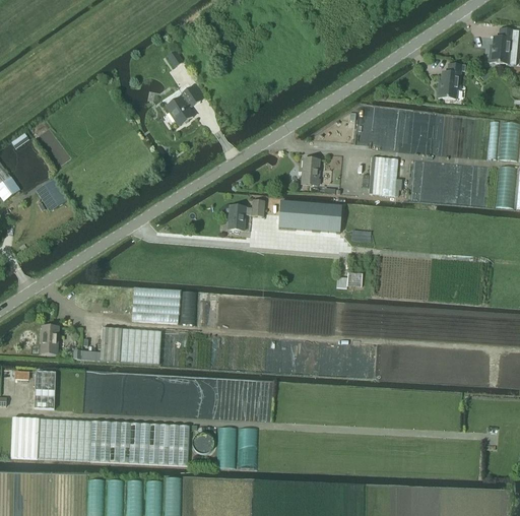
[(490,48),(489,61),(507,63),(508,54),(510,54),(512,28),(500,27),(499,36),(494,36),(492,48),(490,48)]
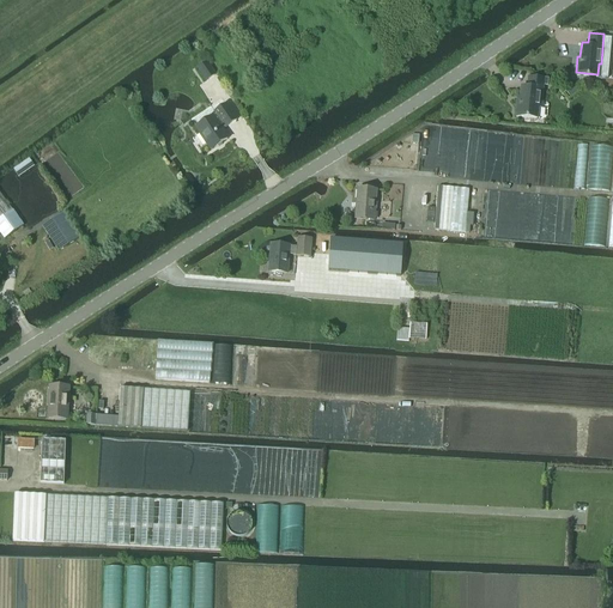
[(198,65),(206,78),(216,73),(207,59),(198,65)]
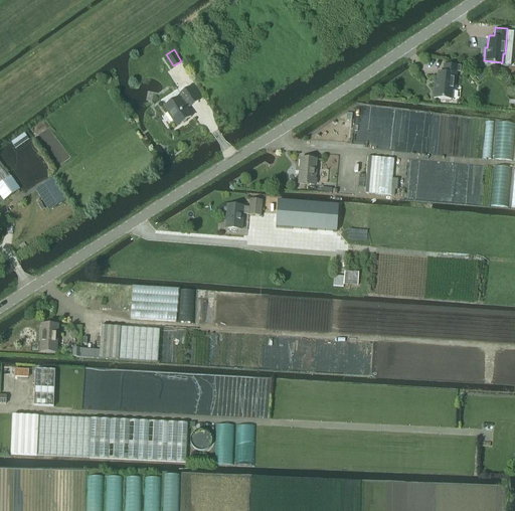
[(435,82),(433,96),(451,97),(452,88),(454,89),(456,68),(460,69),(460,64),(457,63),(444,62),(443,70),(438,70),(437,82),(435,82)]
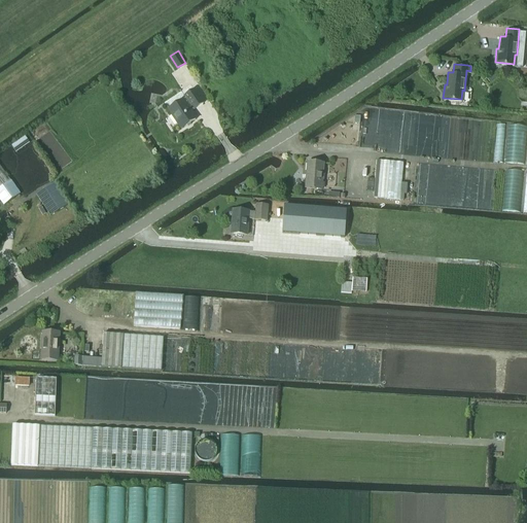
[(492,68),(485,73),(489,78),(495,73),(492,68)]
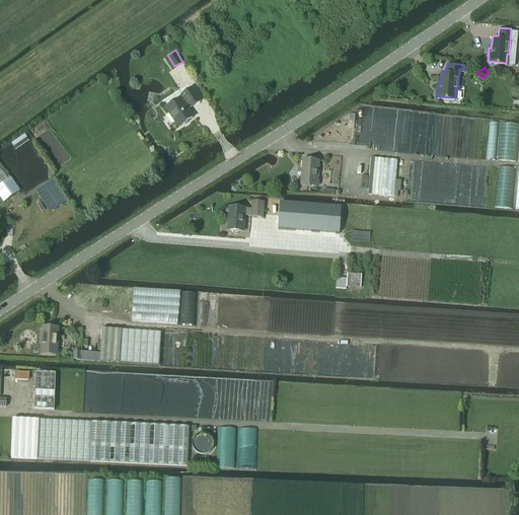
[(192,85),(182,91),(183,93),(180,96),(179,95),(166,104),(179,124),(183,121),(184,121),(188,120),(189,118),(193,115),(184,102),(188,99),(191,104),(200,98),(192,85)]
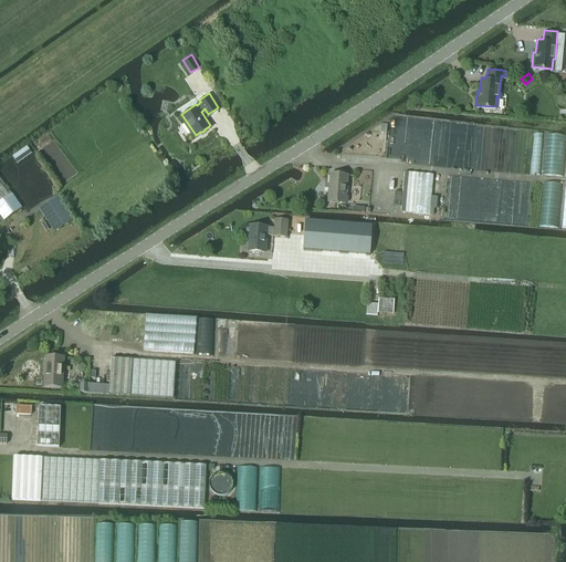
[(27,143),(13,153),(18,159),(31,149),(27,143)]
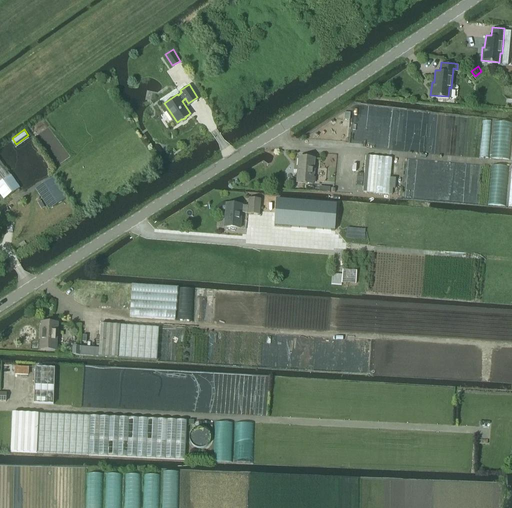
[(363,190),(376,191),(389,192),(392,155),(366,153),(363,190)]
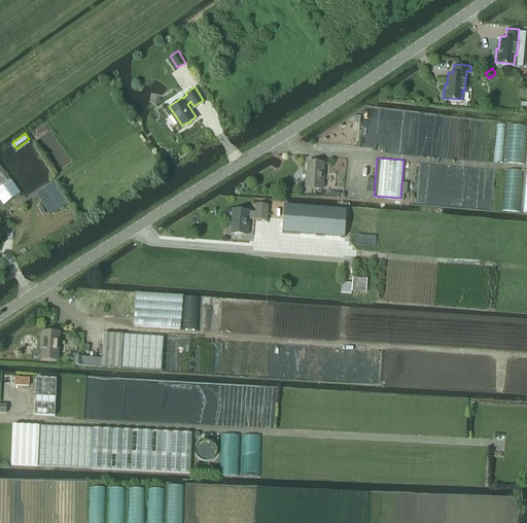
[(306,185),(321,186),(323,161),(308,160),(306,185)]
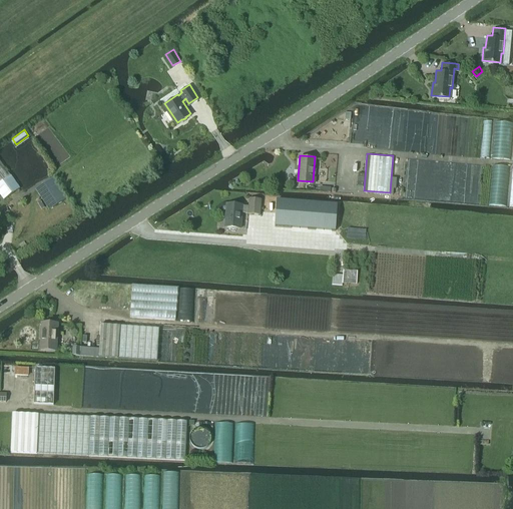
[(20,185),(0,157),(0,191),(4,197),(20,185)]
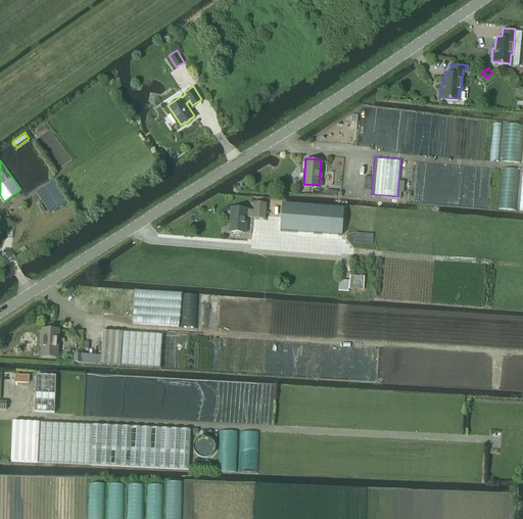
[(54,179),(37,190),(50,211),(68,199),(54,179)]
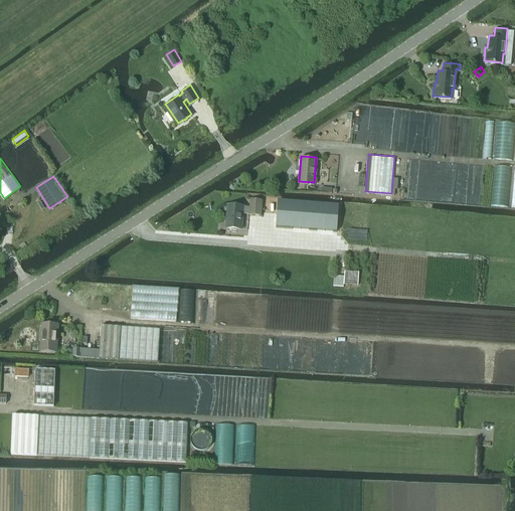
[(225,225),(241,227),(242,211),(262,213),(263,198),(250,197),(249,204),(227,203),(225,225)]
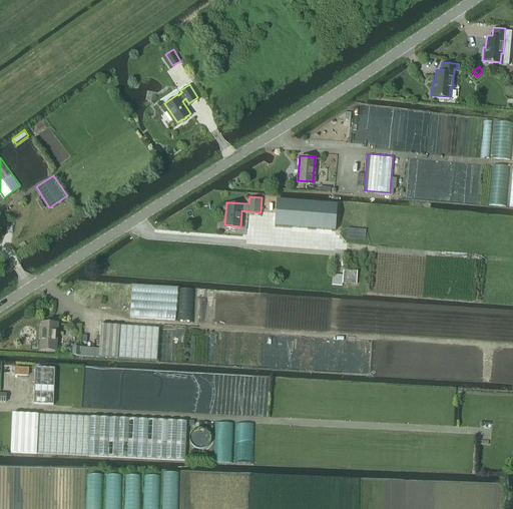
[(278,196),(276,222),(335,227),(337,201),(278,196)]
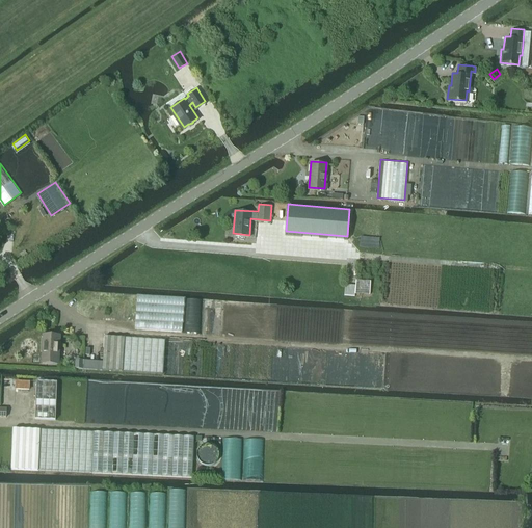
[(355,283),(354,290),(370,291),(371,279),(355,278),(355,283)]
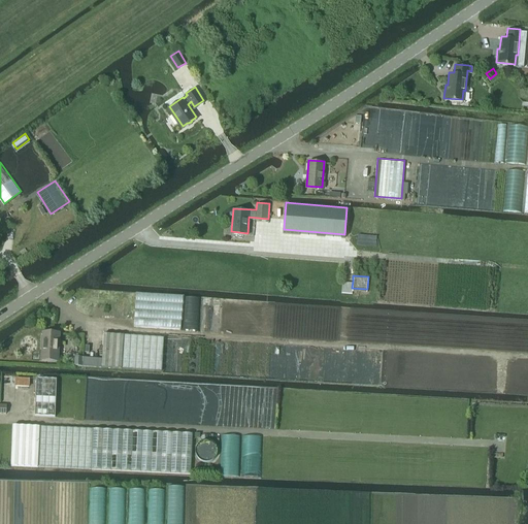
[(342,280),(341,290),(352,291),(352,288),(353,281),(342,280)]
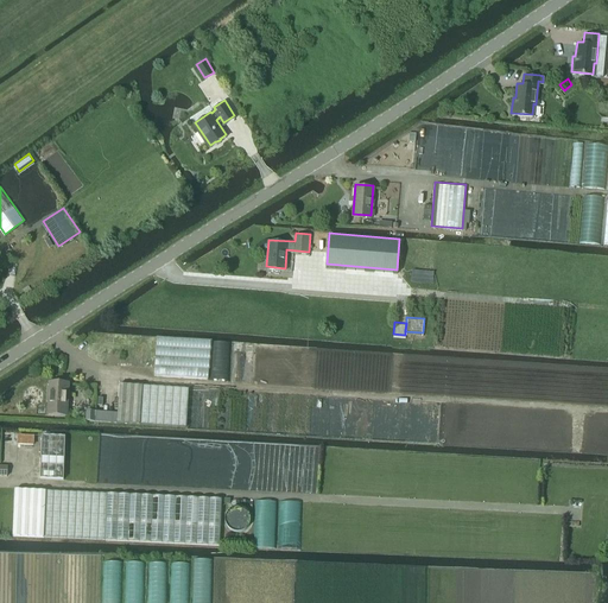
[(69,381),(50,380),(48,412),(67,413),(69,381)]
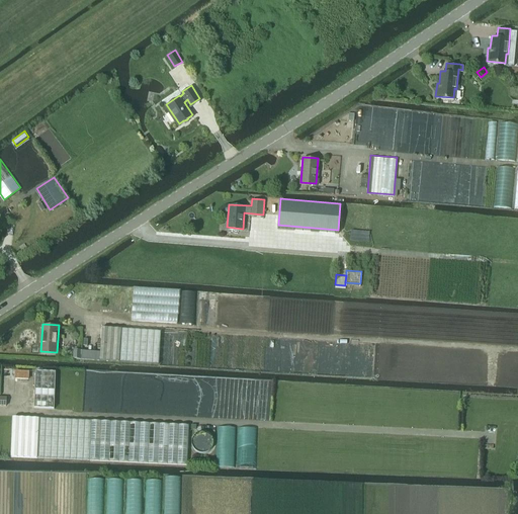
[(101,326),(100,349),(87,348),(73,348),(73,356),(87,357),(159,361),(160,329),(128,327),(114,327),(101,326)]
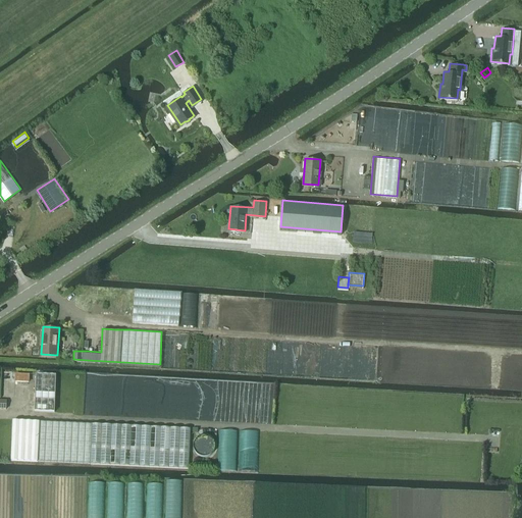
[(35,408),(54,409),(55,372),(36,371),(35,408)]
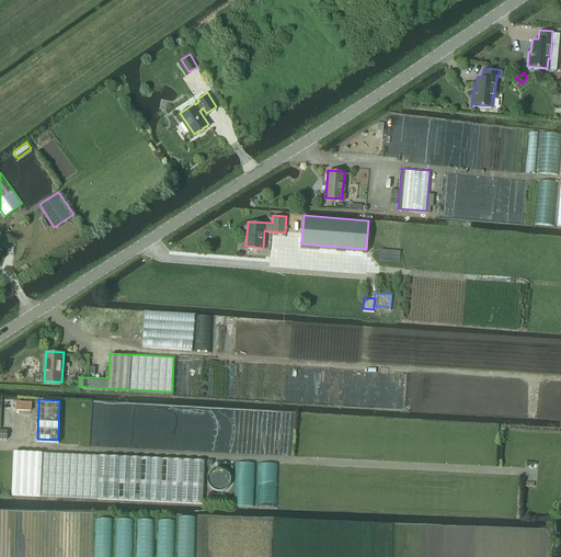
[(204,458),(13,450),(11,492),(202,501),(204,458)]
